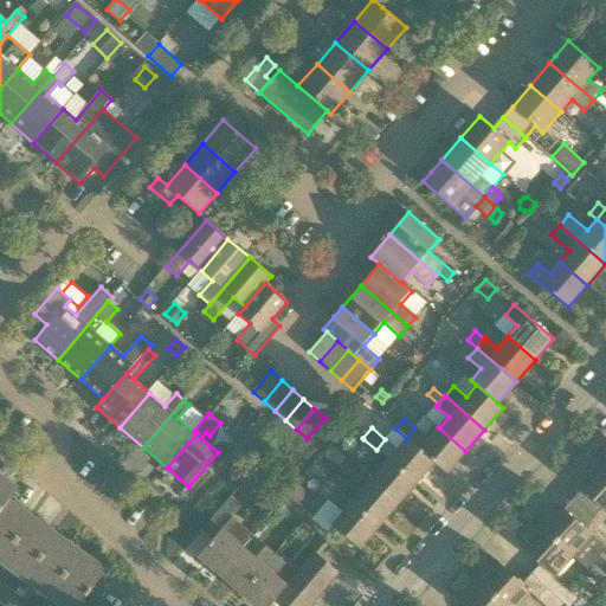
[(446,472),(465,451),(438,427),(429,439),(414,427),(407,439),(434,462),(446,472)]
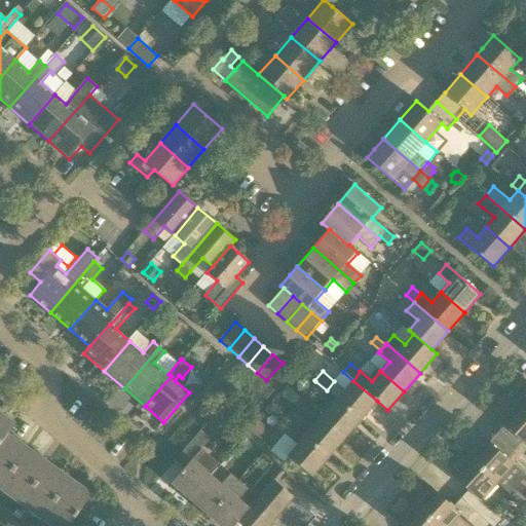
[(361,419),(377,401),(353,381),(343,372),(342,372),(334,381),(327,390),(361,419)]
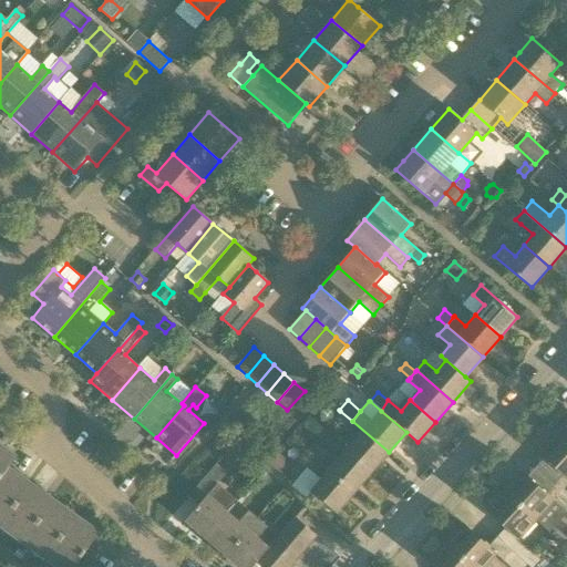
[(333,419),(344,429),(344,430),(356,440),(346,451),(371,473),(389,452),(352,421),(340,411),(333,419)]
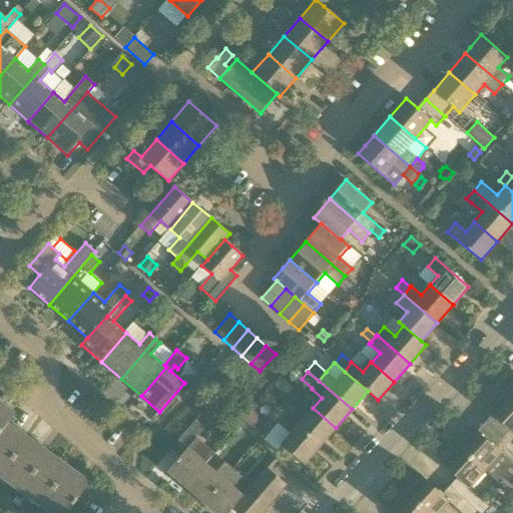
[(512,401),(512,382),(504,392),(512,401)]
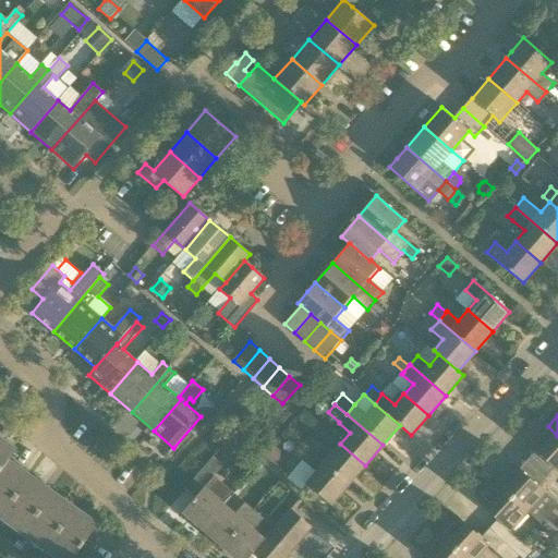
[(557,436),(548,426),(531,446),(554,468),(546,476),(557,487),(557,436)]
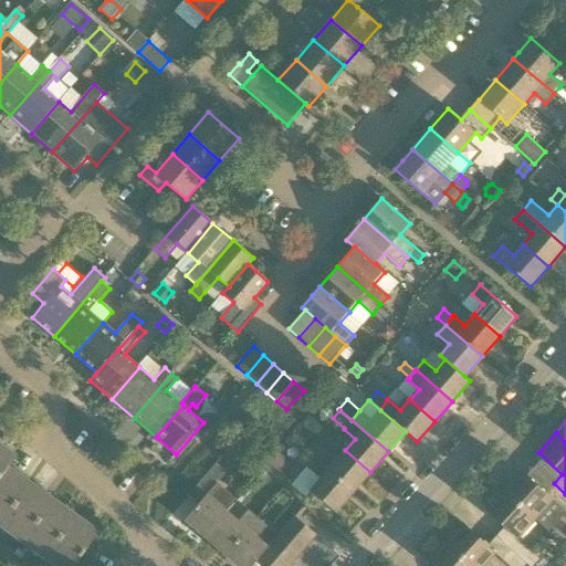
[(0,479),(9,467),(17,456),(0,443),(0,479)]
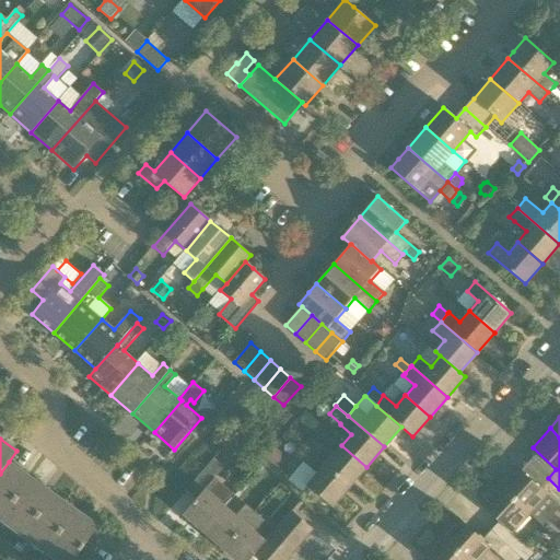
[(231,439),(221,450),(233,459),(235,457),(242,448),(231,439)]
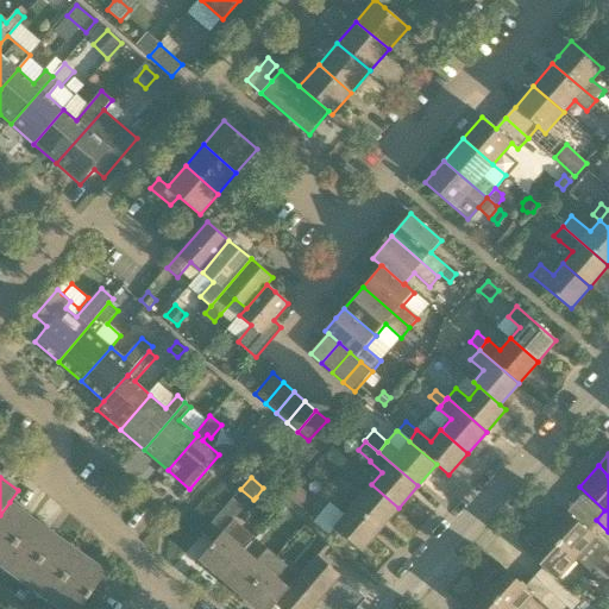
[(399,508),(371,484),(362,495),(341,477),(332,488),(341,496),(380,529),(399,508)]
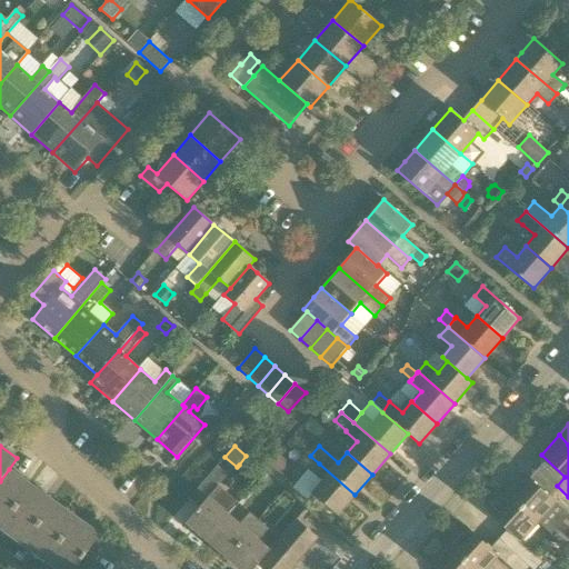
[(279,455),(269,467),(278,473),(288,462),(279,455)]
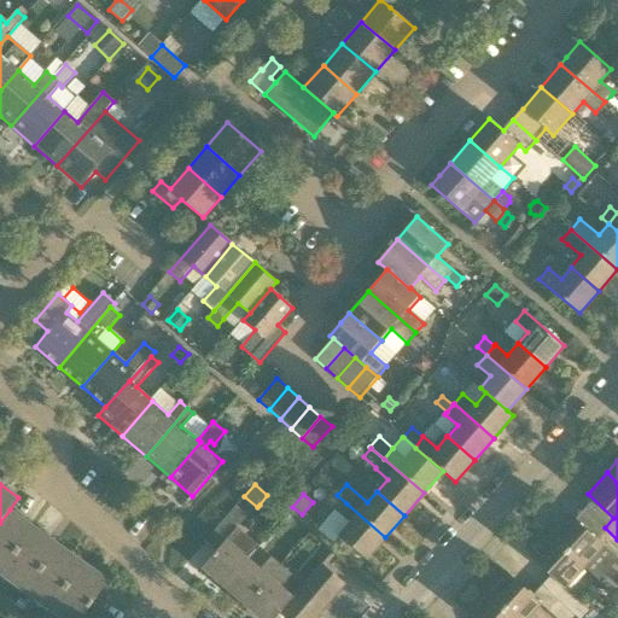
[(385,537),(347,503),(338,513),(350,523),(339,535),(367,559),(385,537)]
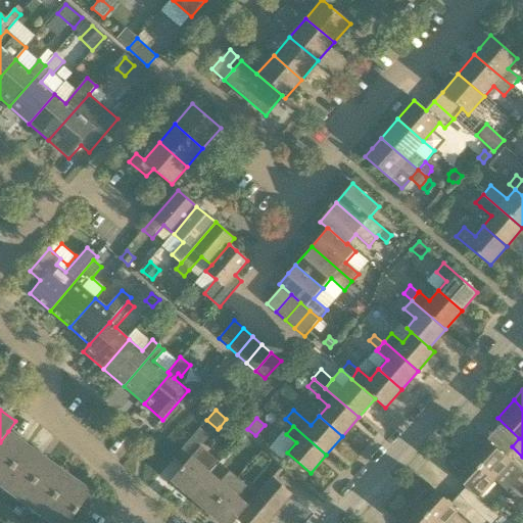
[(0,483),(28,445),(8,431),(0,442),(0,483)]
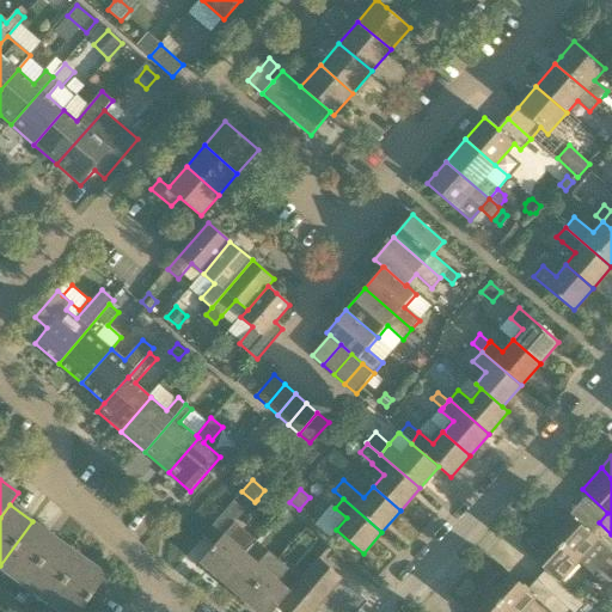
[(563,509),(544,530),(579,562),(598,542),(611,555),(611,534),(599,522),(589,533),(569,515),(563,509)]
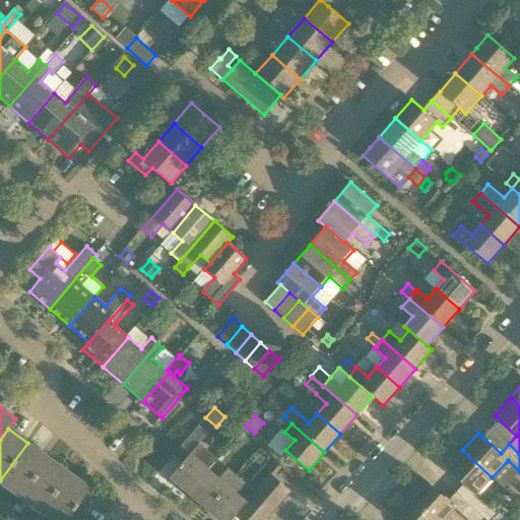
[(183,463),(170,477),(189,494),(209,470),(217,461),(199,445),(200,444),(190,436),(173,455),(183,463)]
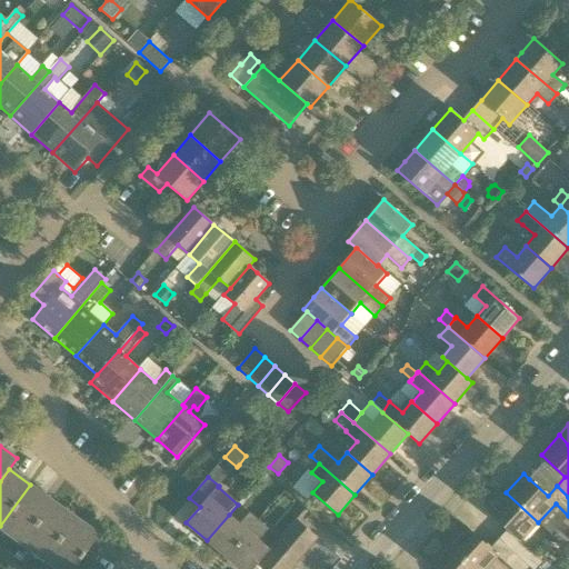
[(0,528),(22,545),(53,500),(30,485),(0,526),(0,528)]
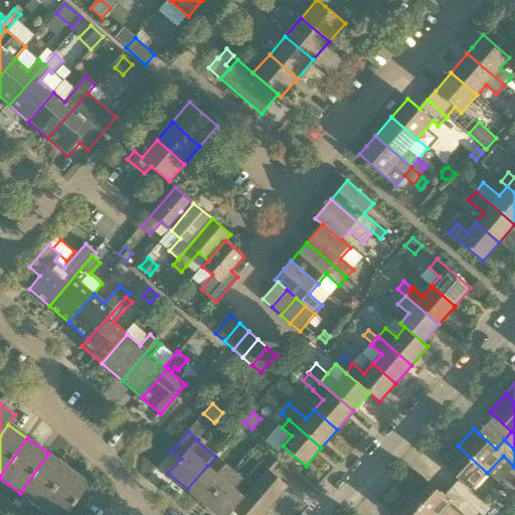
[(442,463),(471,490),(487,473),(499,484),(458,446),(442,463)]
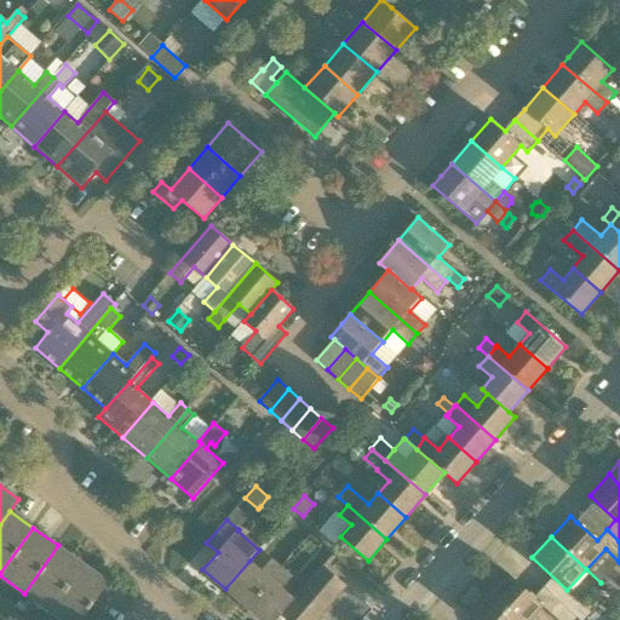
[(49,610),(82,563),(58,545),(24,593),(49,610)]
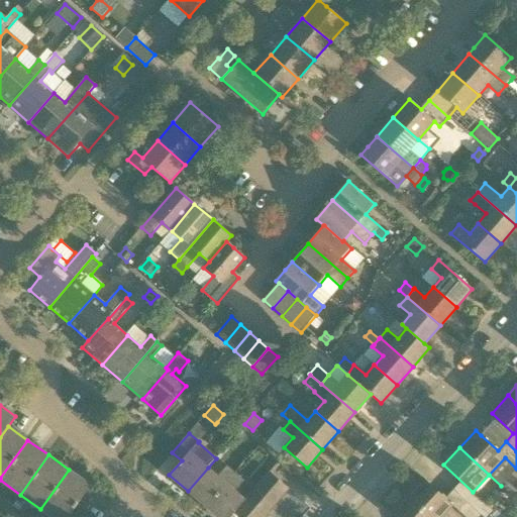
[(206,507),(235,473),(227,466),(218,477),(208,468),(188,491),(206,507)]
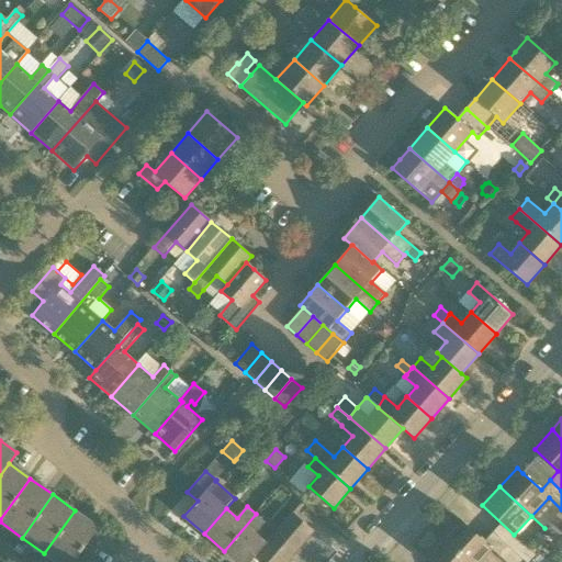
[(55,561),(74,561),(99,528),(75,510),(44,553),(55,561)]
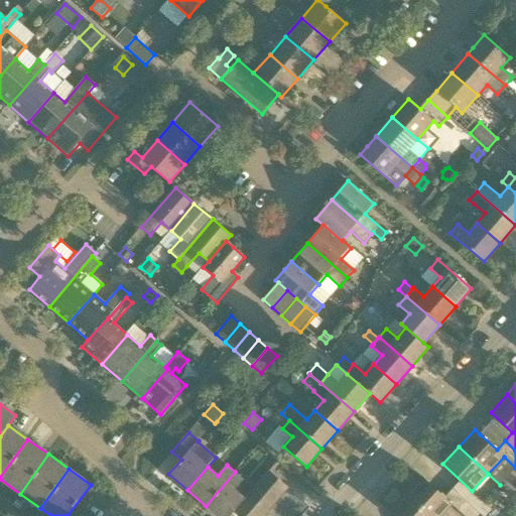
[(245,499),(234,511),(239,515),(263,515),(288,488),(269,471),(245,499)]
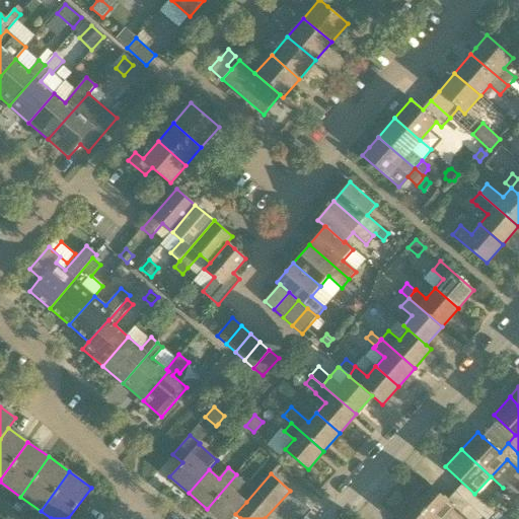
[(236,474),(207,509),(218,518),(230,518),(235,514),(246,502),(236,493),(245,483),(236,474)]
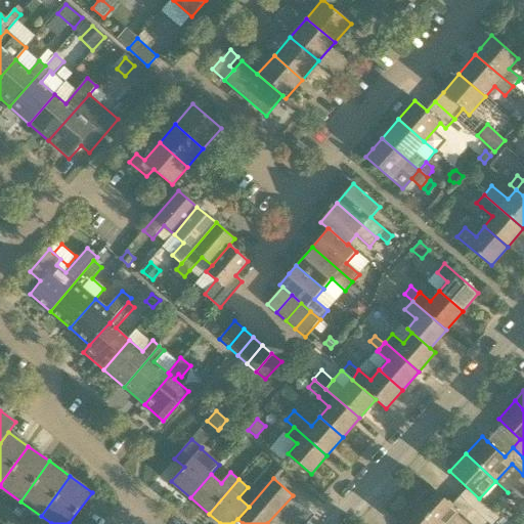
[(429,485),(412,503),(435,523),(454,523),(454,522),(452,519),(459,513),(429,485)]
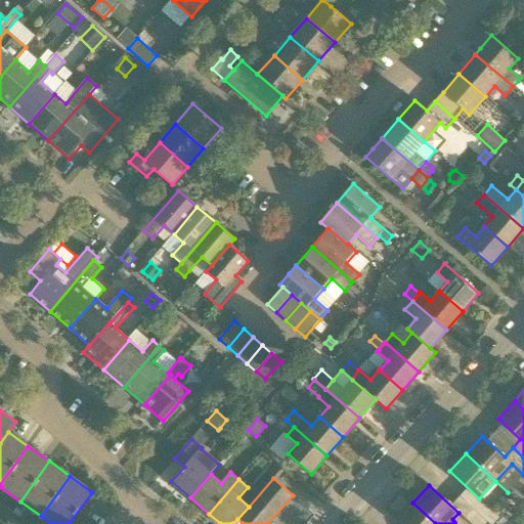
[(435,523),(412,503),(396,520),(400,523),(435,523)]
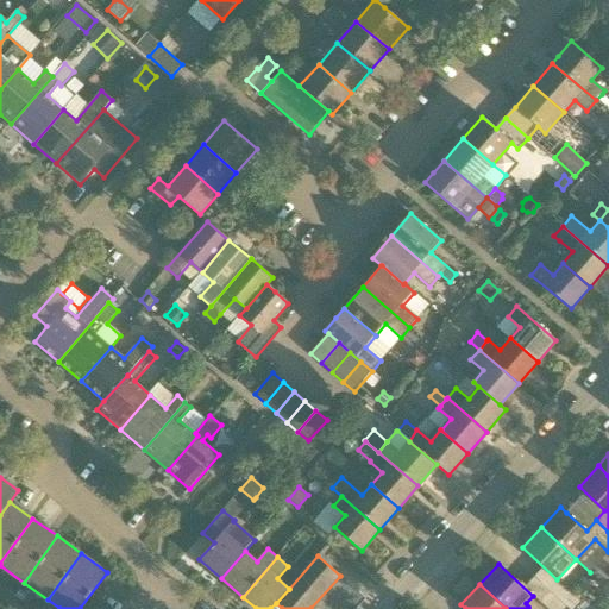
[(575,608),(582,602),(566,588),(557,598),(566,608),(567,608),(575,608)]
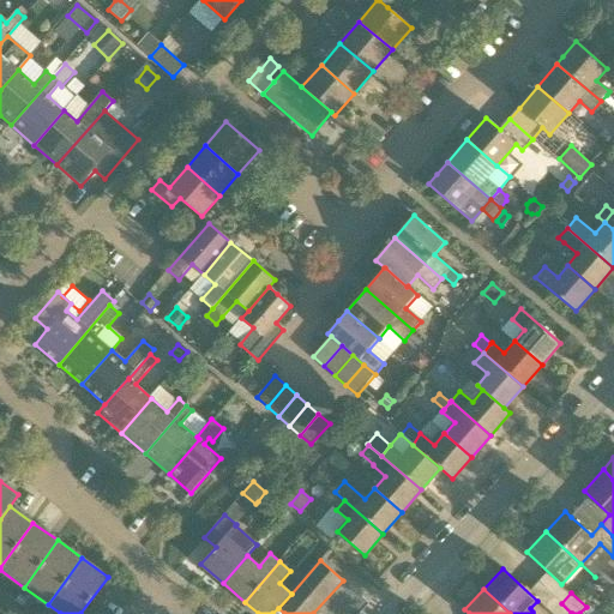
[(19,595),(14,601),(23,607),(28,600),(19,595)]
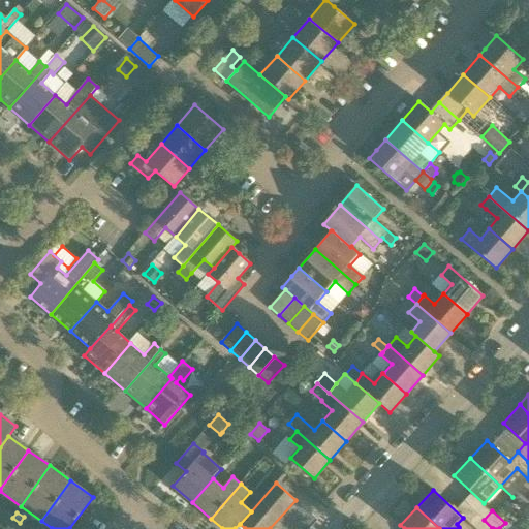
[(474,528),(491,528),(492,528),(484,520),(478,516),(470,525),(474,528)]
